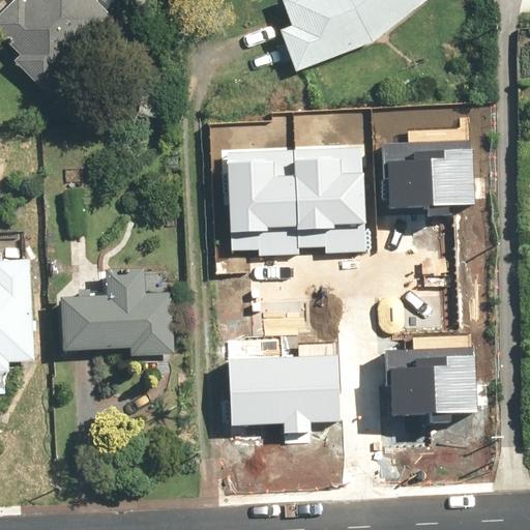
[(16,0),(18,2),(0,18),(0,34),(20,57),(13,62),(42,95),(119,28),(93,0),(16,0)]
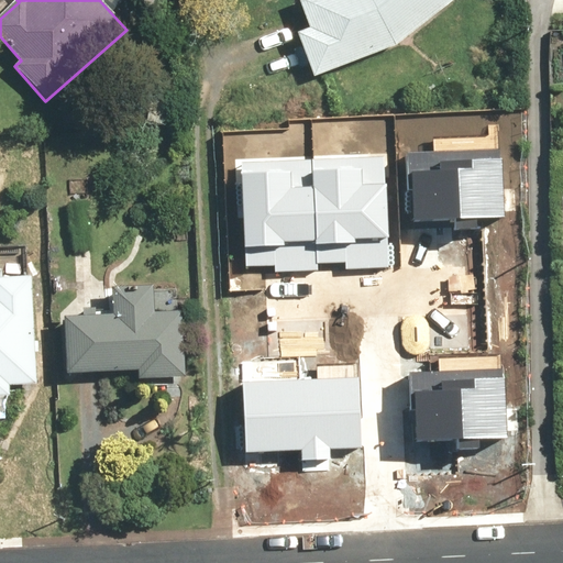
[(298,34),(315,78),(399,46),(456,0),(455,0),(301,0),(312,30),(298,34)]
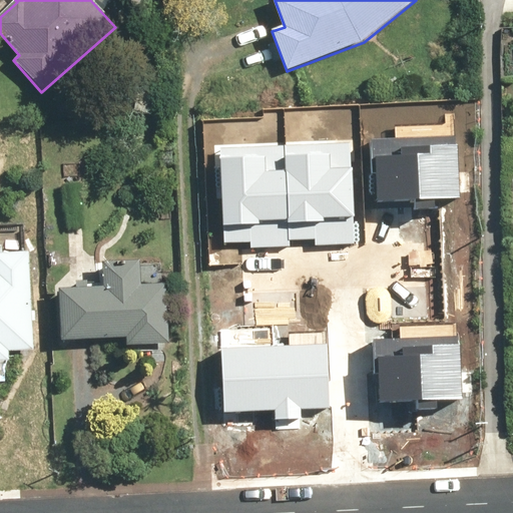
[(369,138),(372,200),(408,199),(408,208),(437,207),(436,199),(461,198),(458,134),(369,138)]
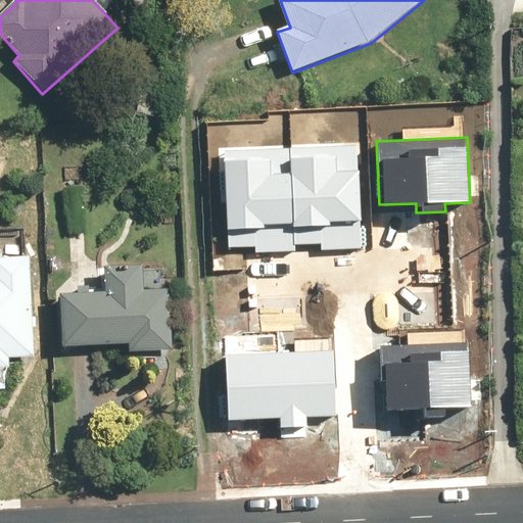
[(226,158),(230,248),(255,247),(255,252),(296,250),(296,245),(319,244),(319,251),(362,249),(358,153),(226,158)]
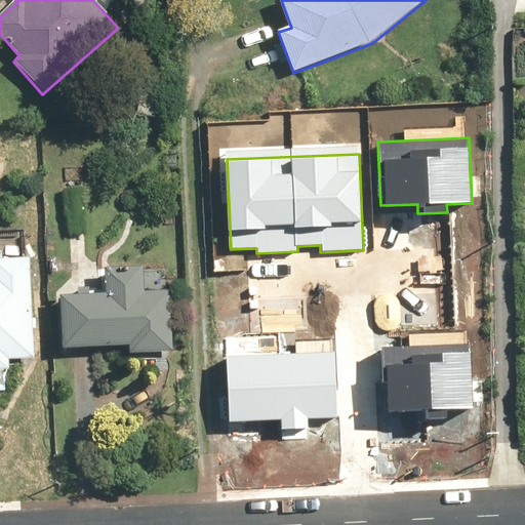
[(0,390),(6,391),(5,361),(35,360),(33,255),(8,256),(7,240),(0,240),(0,390)]
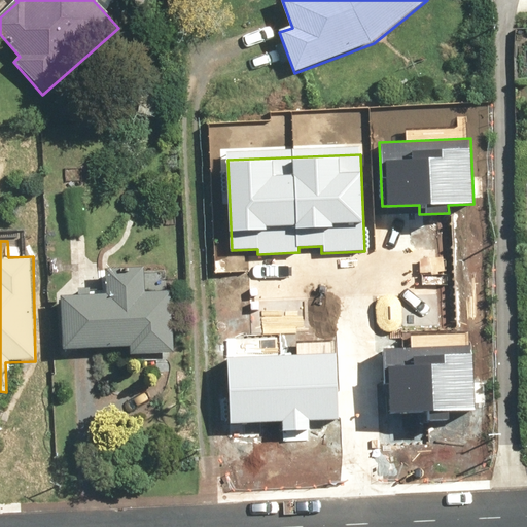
[(121,357),(171,356),(169,272),(103,273),(103,295),(61,295),(62,350),(121,349),(121,357)]
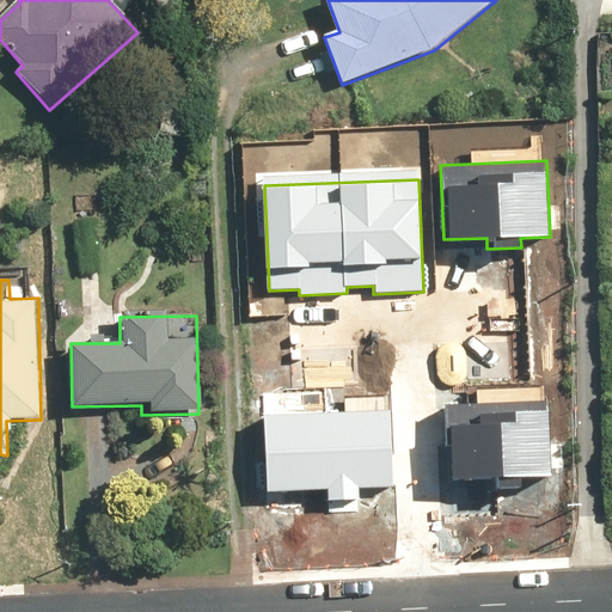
[(445,405),(447,481),(470,479),(471,489),(519,487),(519,477),(550,476),(546,402),(445,405)]
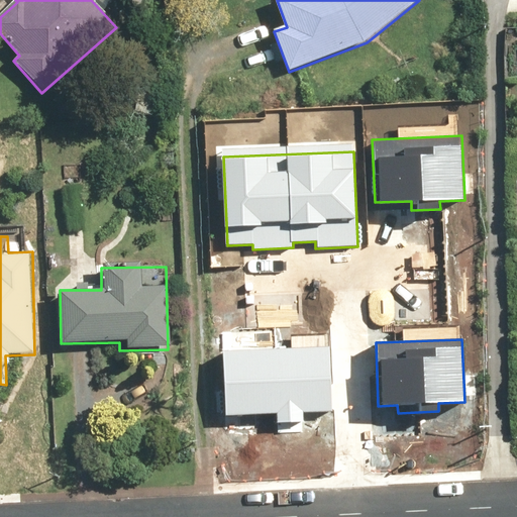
[(225,353),(228,414),(277,411),(278,421),(304,420),(304,412),(334,411),(331,348),(225,353)]
